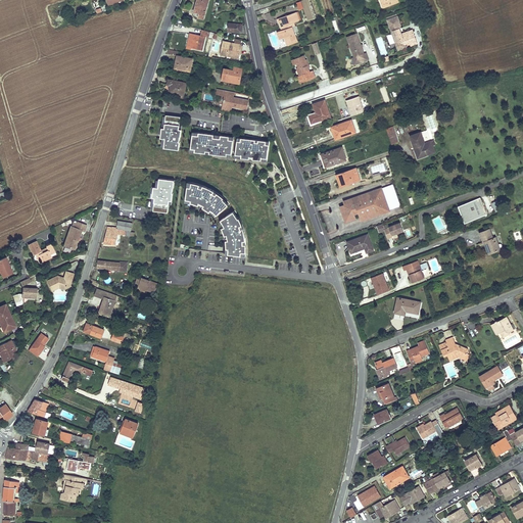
[(208,0),(196,0),(194,11),(199,12),(198,17),(203,18),(208,0)]
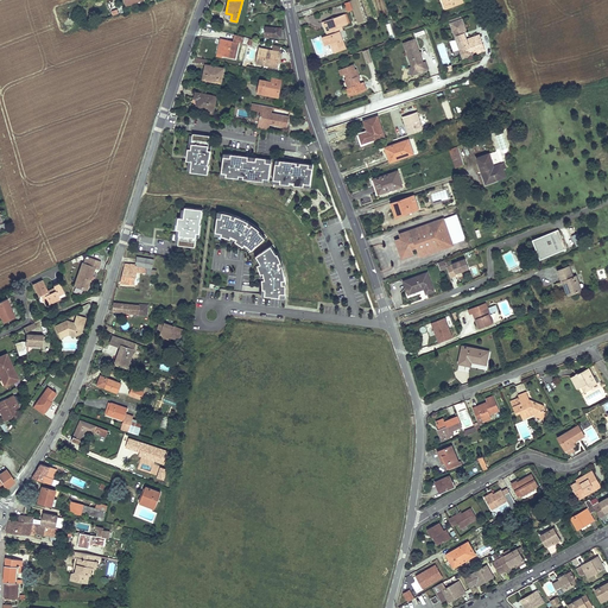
[(348,24),(344,14),(324,21),(327,26),(329,26),(330,30),(341,26),(348,24)]
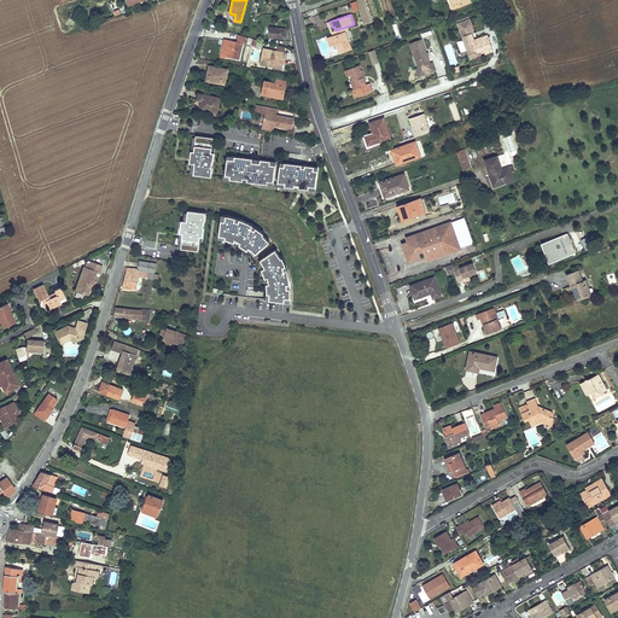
[(468,18),(456,23),(461,38),(464,36),(468,48),(470,48),(471,51),(470,52),(472,58),(481,56),(479,52),(478,50),(483,47),(481,41),(488,39),(487,35),(474,40),(472,33),(474,33),(468,18)]
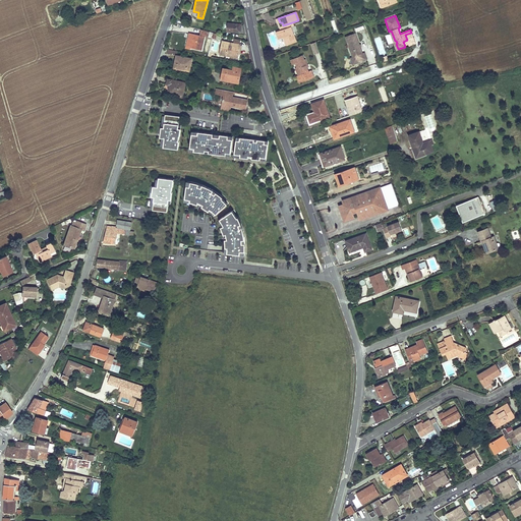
[(296,33),(292,22),(283,25),(282,22),(280,22),(278,18),(276,18),(280,31),(291,27),(293,35),(296,33)]
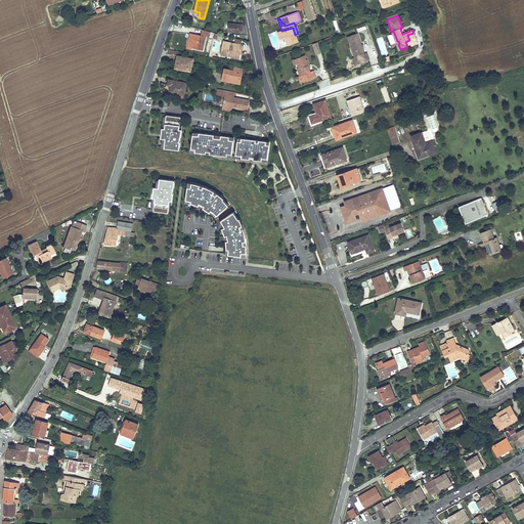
[(243,25),(234,24),(233,32),(242,32),(243,25)]
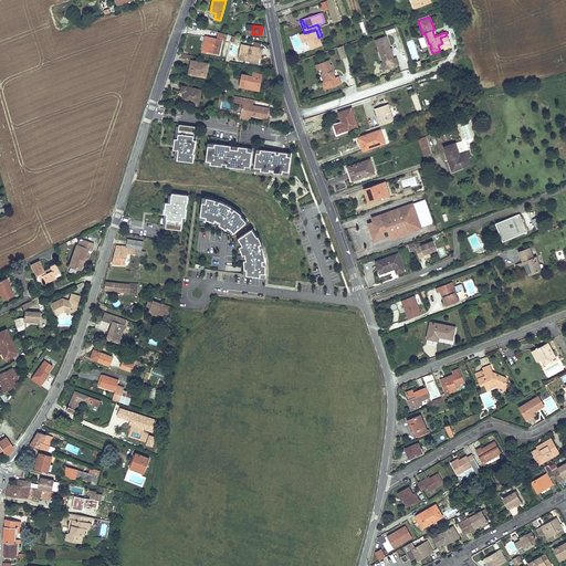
[(318,38),(316,30),(304,33),(300,34),(303,42),(308,40),(312,49),(322,45),(318,38)]
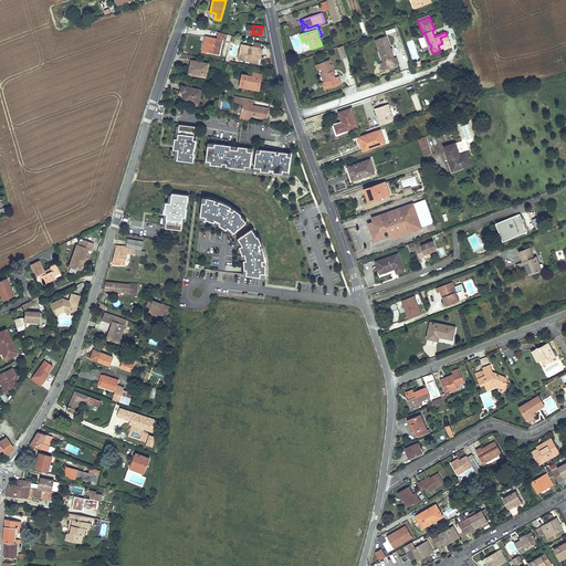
[(224,33),(219,32),(218,38),(211,37),(208,52),(218,54),(222,39),(226,40),(228,34),(224,33)]
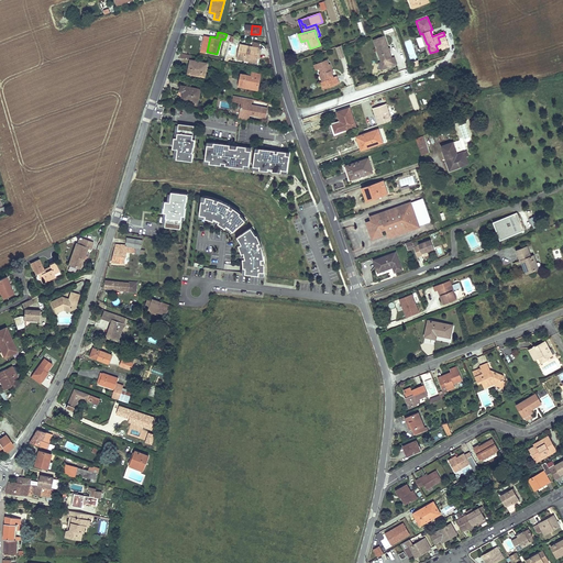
[(428,54),(430,53),(428,47),(429,46),(428,44),(427,44),(422,33),(420,34),(428,54)]
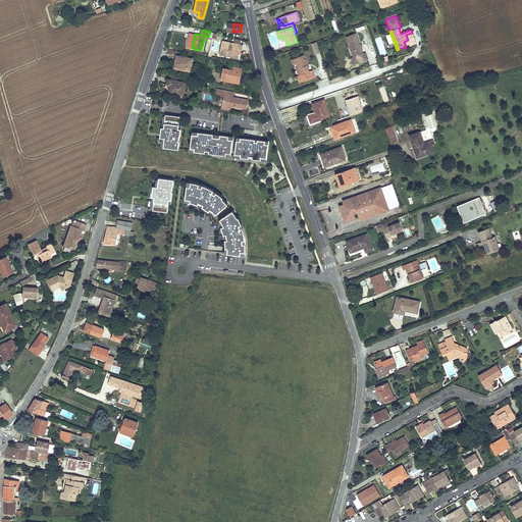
[(356,33),(346,37),(354,57),(356,56),(359,63),(368,59),(365,52),(363,53),(361,47),(360,44),(356,33)]
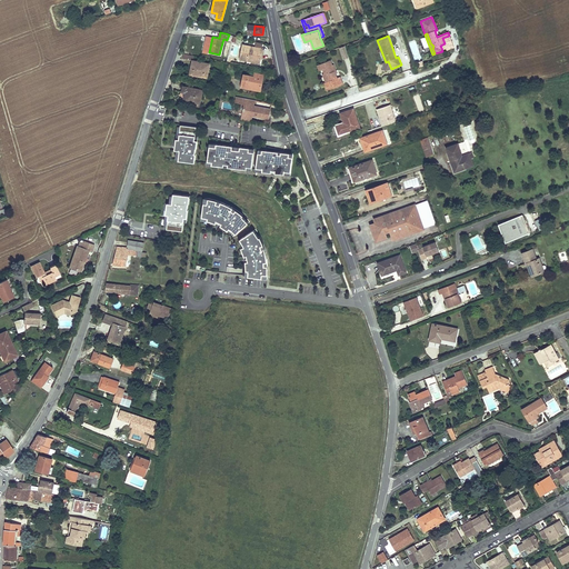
[(449,36),(442,38),(445,43),(440,46),(441,48),(446,47),(447,49),(453,47),(449,36)]
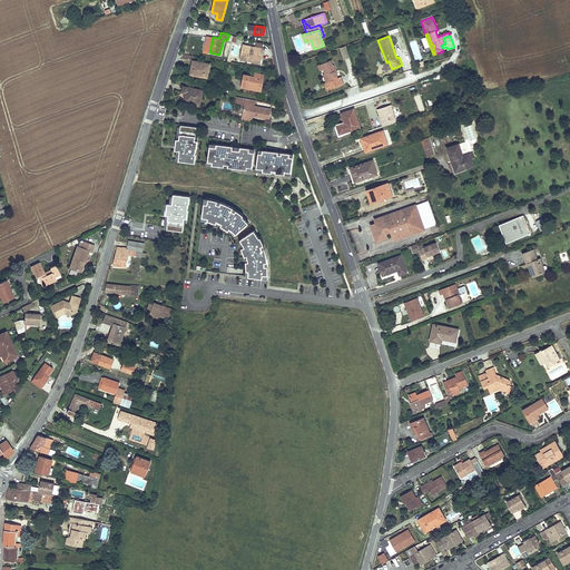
[(263,49),(243,43),(242,55),(238,53),(237,58),(261,62),(263,49)]
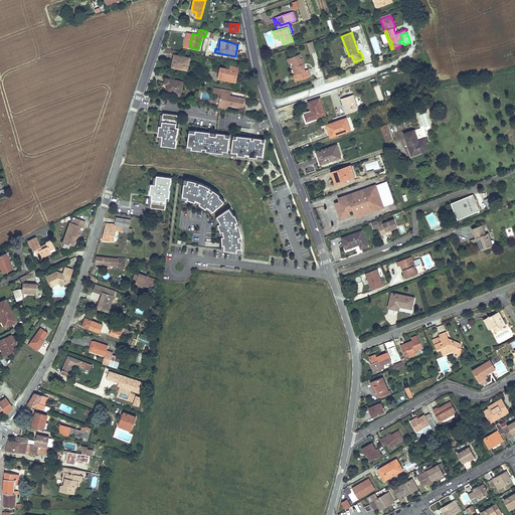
[(311,53),(316,51),(312,41),(307,42),(311,53)]
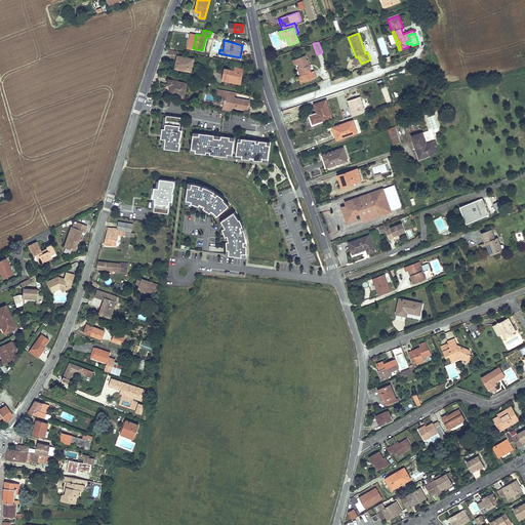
[(194,59),(177,55),(175,69),(192,72),(194,59)]
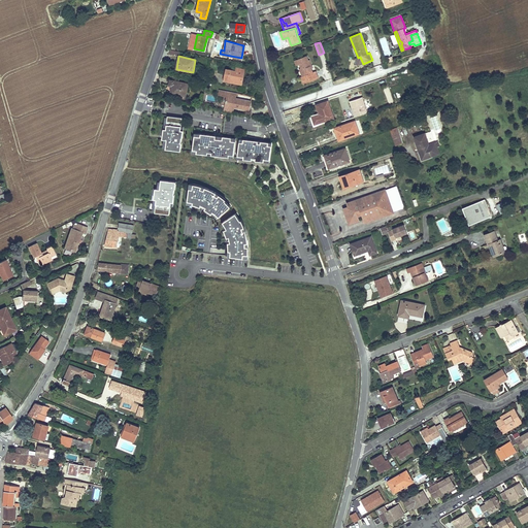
[(307,57),(298,60),(300,65),(301,68),(300,69),(302,76),(304,76),(306,83),(319,78),(316,72),(312,73),(311,69),(310,67),(311,66),(309,60),(308,61),(307,57)]
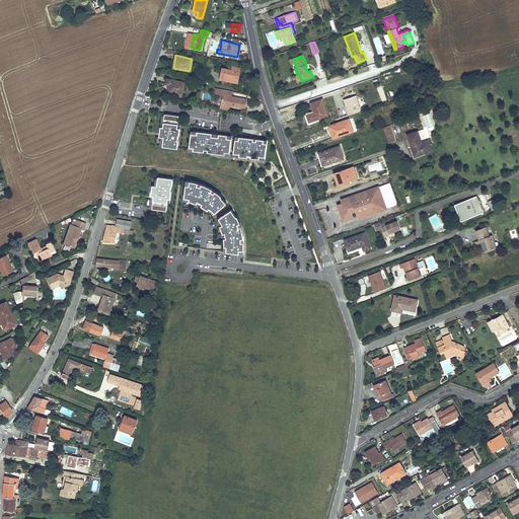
[(232,70),(222,68),(220,79),(238,83),(240,68),(233,66),(232,70)]
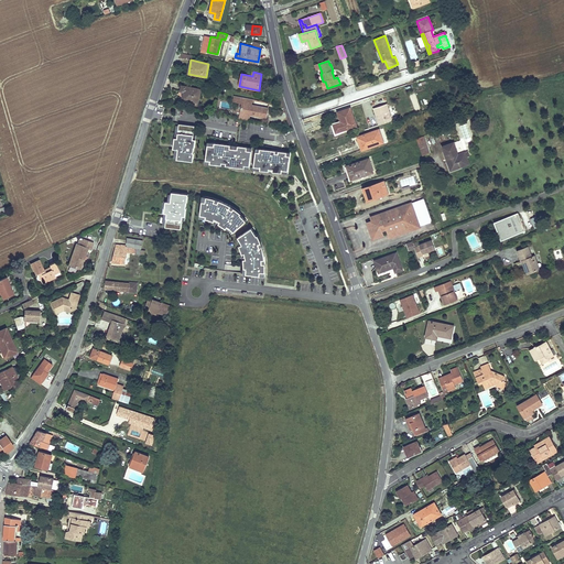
[(201,89),(183,85),(181,90),(184,91),(182,99),(198,102),(201,89)]
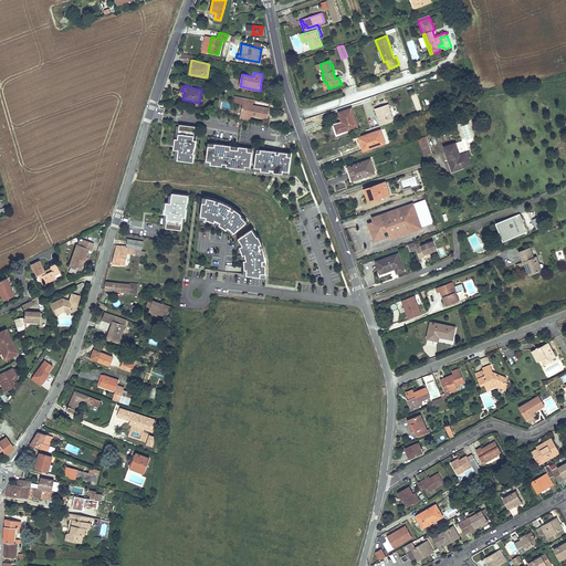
[(254,101),(234,96),(233,102),(243,104),(240,118),(250,121),(251,116),(268,119),(269,108),(253,105),(254,101)]
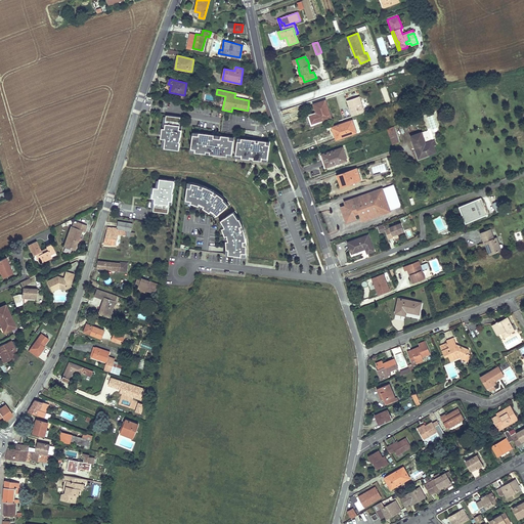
[(364,112),(360,97),(348,102),(352,116),(364,112)]
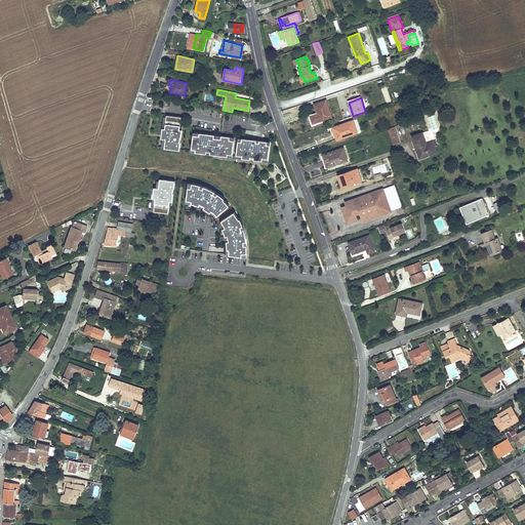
[(331,115),(326,99),(315,105),(318,113),(311,116),(313,124),(328,119),(327,117),(331,115)]
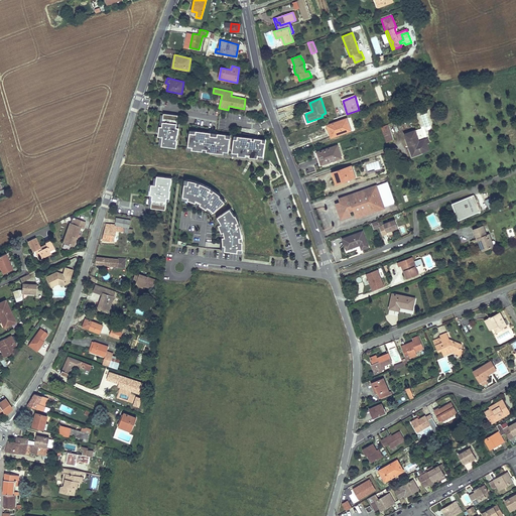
[(162,145),(177,147),(178,139),(177,139),(178,134),(179,127),(177,127),(178,115),(164,113),(163,126),(160,125),(159,132),(164,133),(163,136),(162,145)]
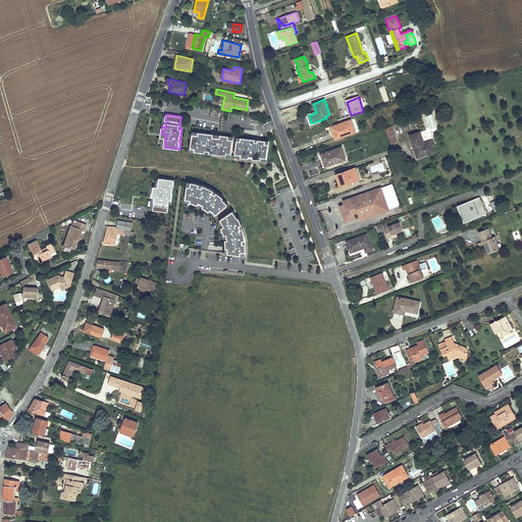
[(436,126),(432,115),(425,117),(429,129),(436,126)]
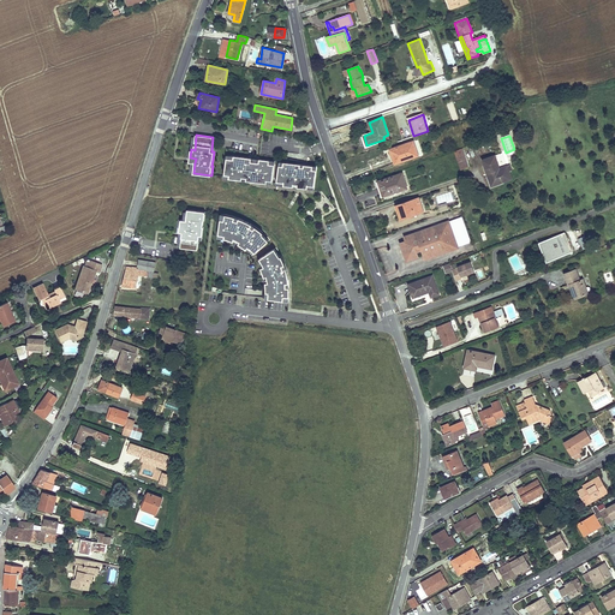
[(418,155),(413,141),(390,150),(392,154),(395,153),(398,161),(418,155)]
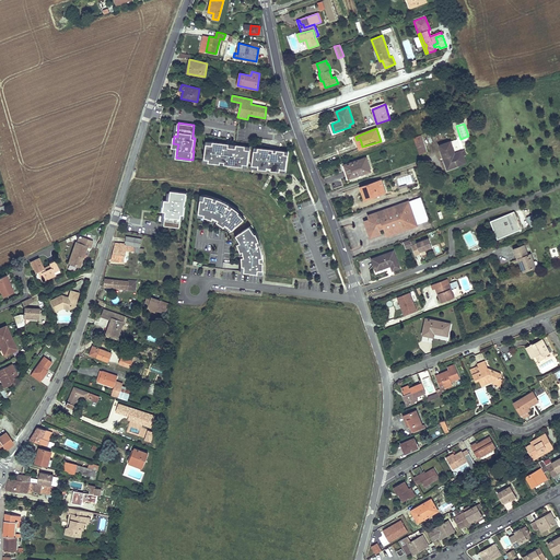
[(428,151),(421,135),(413,137),(419,154),(428,151)]
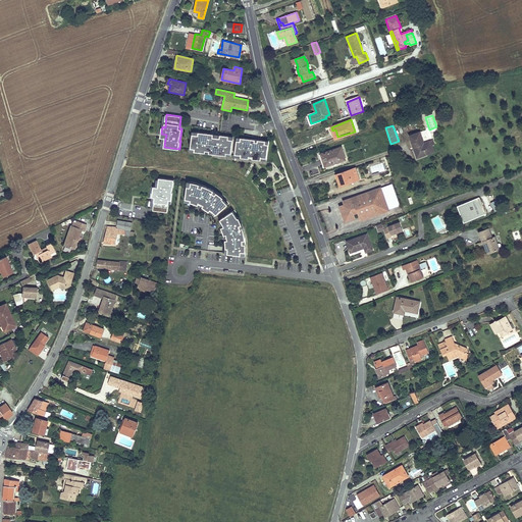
[(196,148),(195,151),(206,152),(206,150),(216,151),(216,154),(226,155),(227,153),(231,153),(233,140),(228,139),(229,136),(220,135),(220,138),(213,137),(214,134),(199,132),(199,135),(193,134),(191,148),(196,148)]
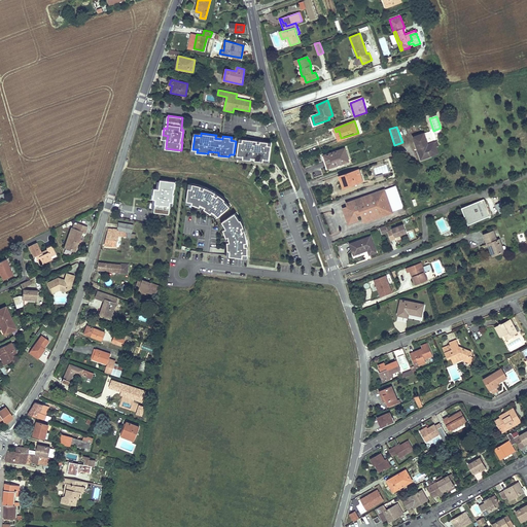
[(428,144),(424,133),(414,136),(421,160),(438,153),(435,146),(438,145),(437,141),(428,144)]
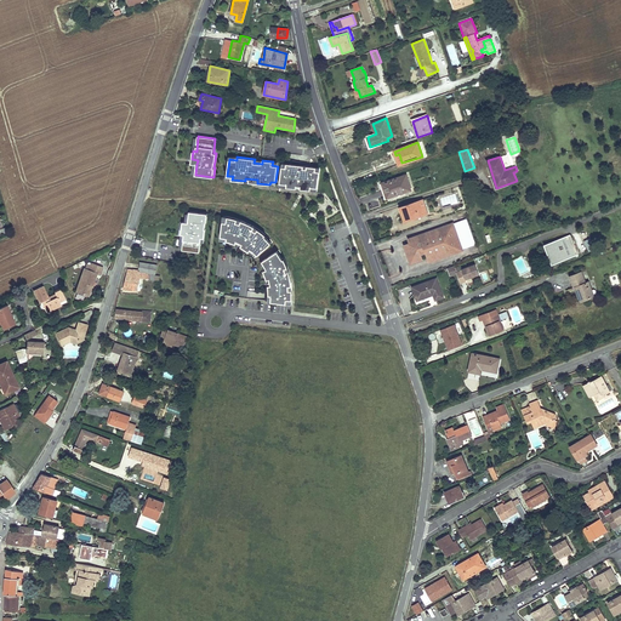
[(283,166),(280,183),(288,183),(288,187),(297,188),(297,184),(301,186),(305,186),(305,189),(311,189),(311,187),(318,188),(320,171),(315,171),(317,167),(307,166),(307,169),(301,167),(302,165),(288,163),(286,167),(283,166)]
